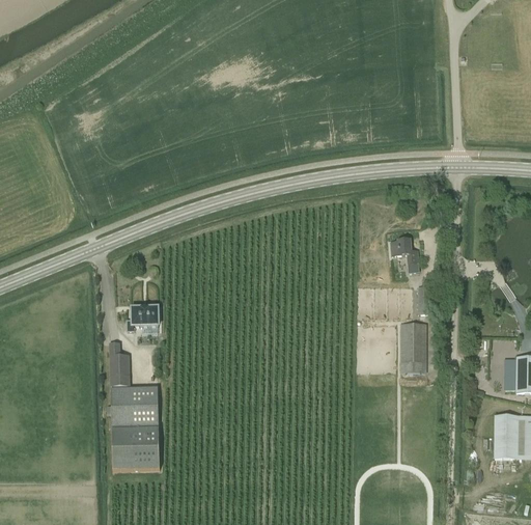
[(408,261),(419,260),(418,248),(411,249),(410,237),(397,239),(397,240),(390,240),(391,254),(398,254),(407,253),(408,261)]
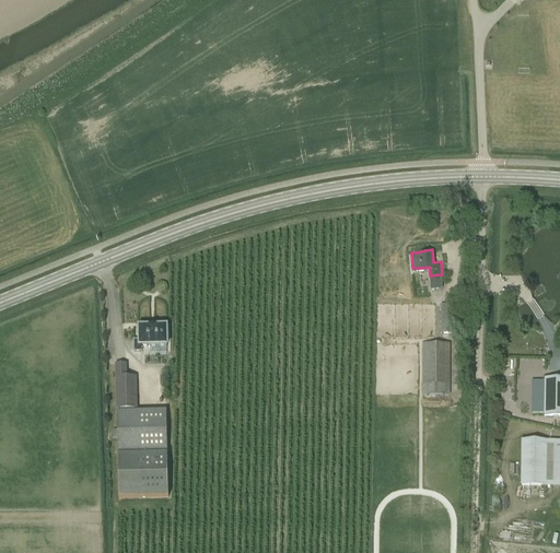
[(440,329),(454,329),(454,333),(463,334),(463,319),(454,319),(454,299),(440,299),(440,329)]
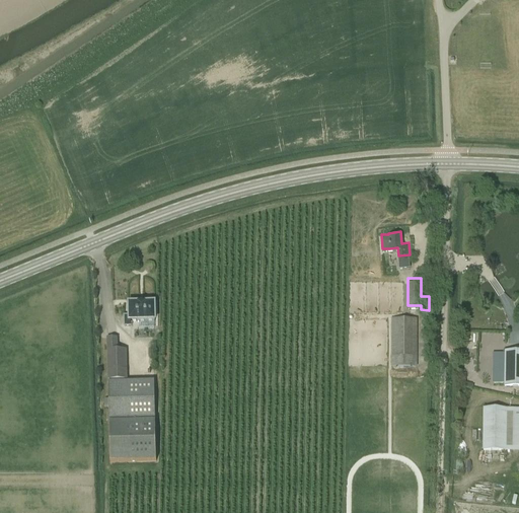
[(124,321),(130,321),(130,316),(156,316),(155,297),(128,296),(129,311),(124,311),(124,321)]
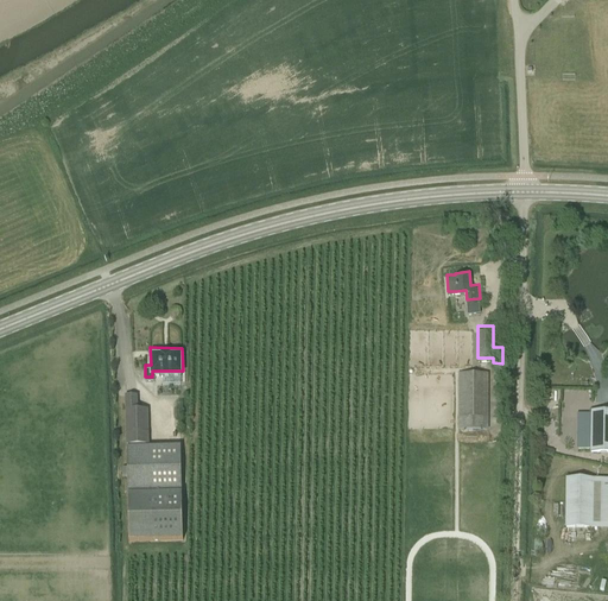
[(488,412),(488,368),(458,368),(458,412),(457,423),(488,424),(488,412)]
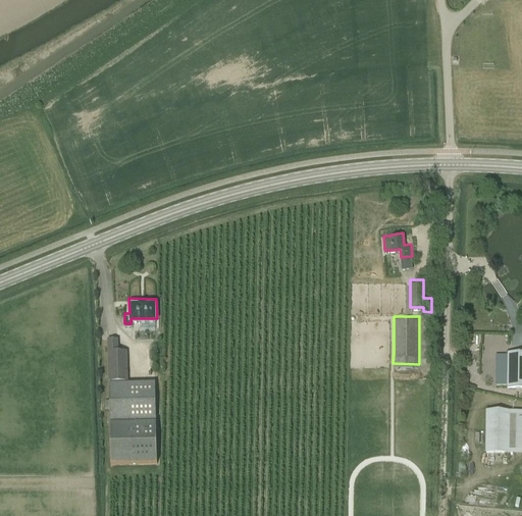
[(120,347),(108,348),(109,378),(121,378),(120,347)]
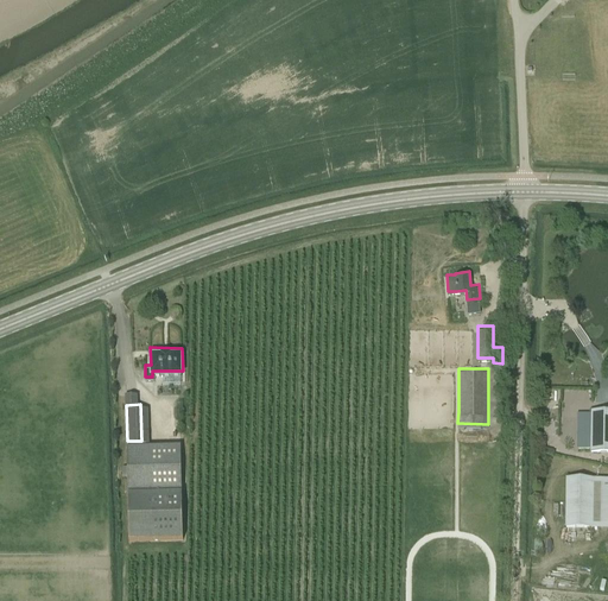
[(607,405),(591,406),(591,447),(607,445),(607,405)]
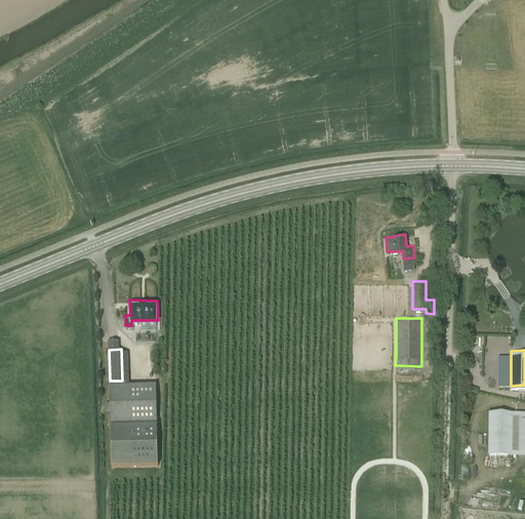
[(112,464),(158,463),(156,380),(110,382),(111,422),(112,464)]
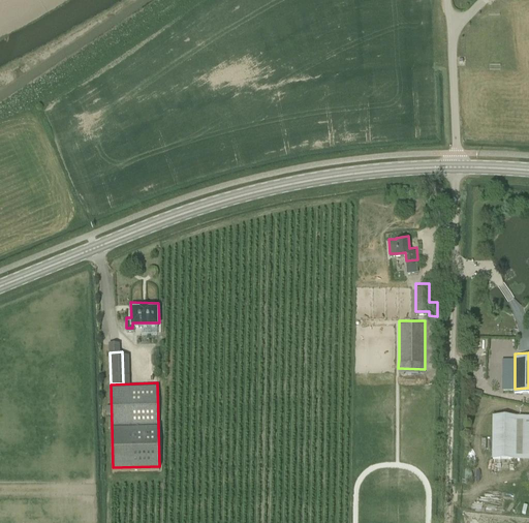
[(516,412),(493,412),(493,454),(516,455),(516,412)]
